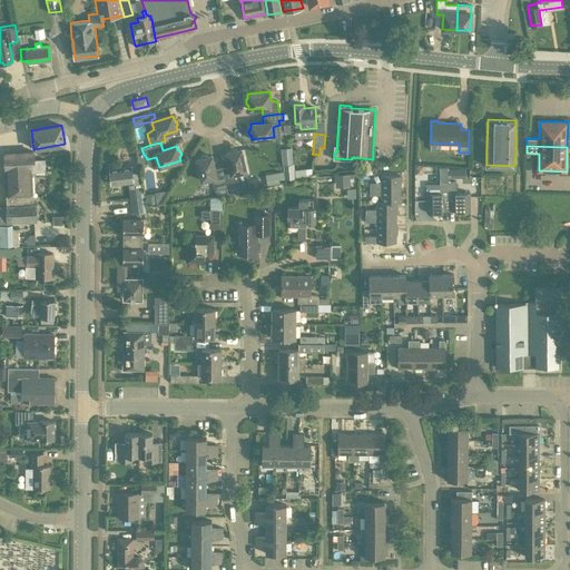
[(292,147),(282,148),(283,165),(294,164),(292,147)]
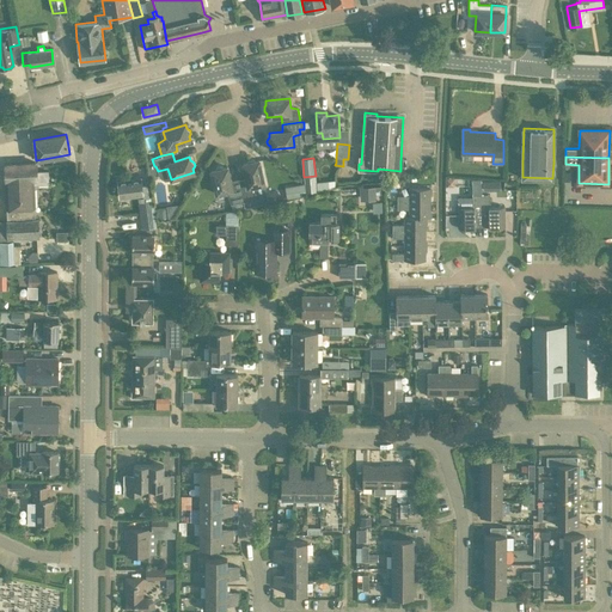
[(246,178),(239,179),(243,200),(251,199),(250,196),(255,195),(254,185),(264,183),(261,163),(259,160),(255,161),(254,160),(252,159),(250,160),(248,161),(248,163),(246,163),(243,164),(246,178)]
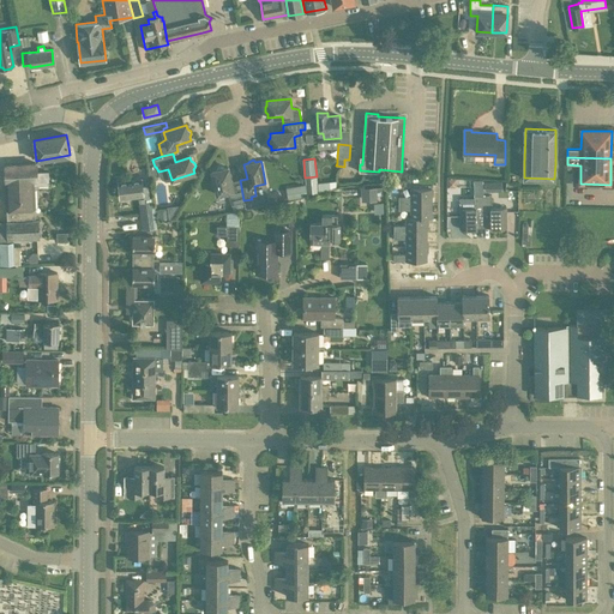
[(7,221),(6,240),(0,240),(0,263),(13,263),(12,241),(13,239),(38,239),(37,220),(35,220),(35,209),(34,184),(48,184),(48,170),(38,170),(38,162),(5,163),(7,221)]
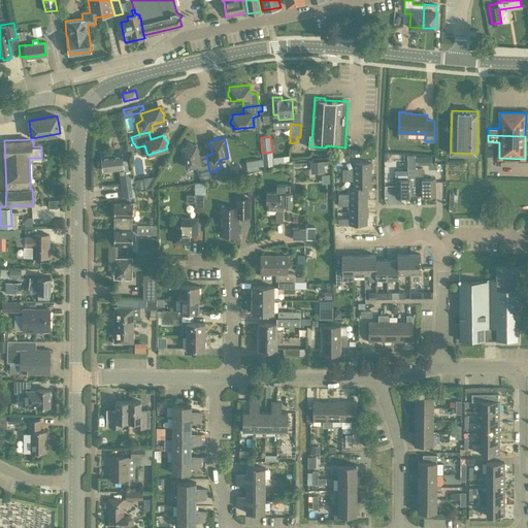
[(209,172),(206,155),(199,156),(197,144),(193,145),(192,144),(190,143),(189,144),(187,145),(186,146),(183,147),(187,167),(195,166),(199,175),(209,172)]
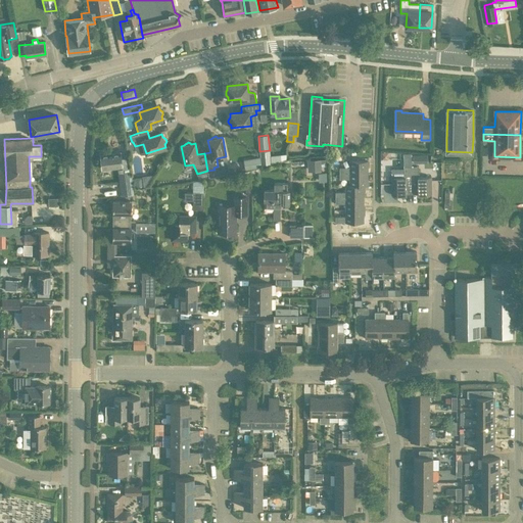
[(102,169),(122,167),(120,152),(101,154),(102,169)]
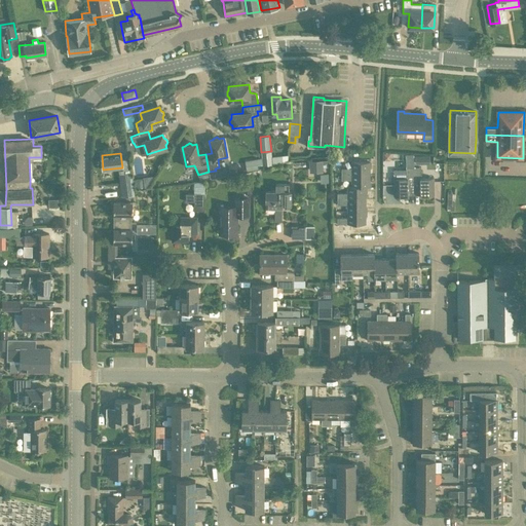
[(413,162),(414,162),(414,156),(413,156),(413,153),(401,153),(402,164),(413,164),(413,162)]
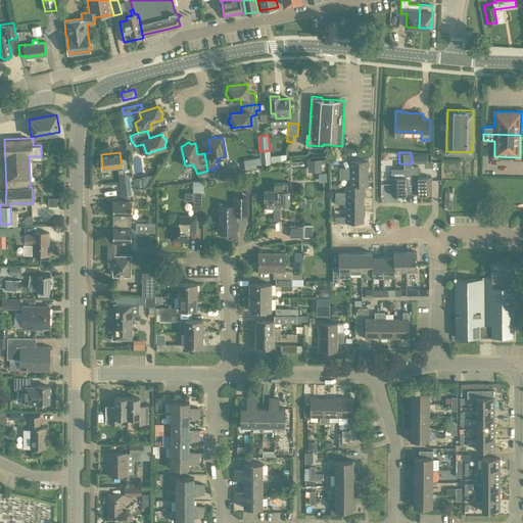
[(259,156),(243,158),(245,169),(258,167),(258,163),(262,163),(259,156)]
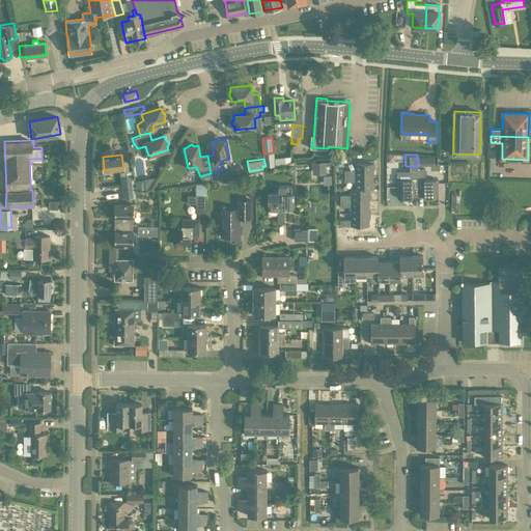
[(326,172),(326,168),(330,168),(329,161),(312,162),(312,172),(326,172)]
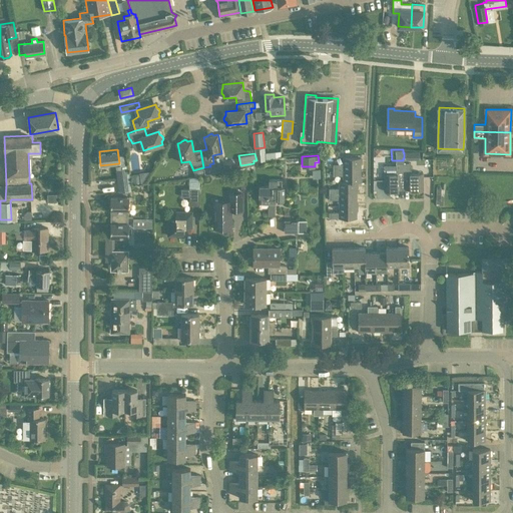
[(333,164),(333,169),(361,169),(361,157),(344,157),(344,164),(333,164)]
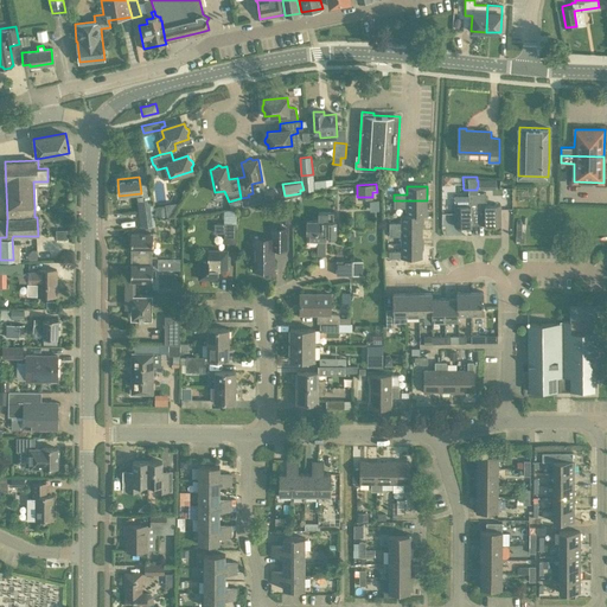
[(485,191),(478,192),(478,224),(485,224),(485,227),(502,227),(500,205),(486,205),(485,191)]
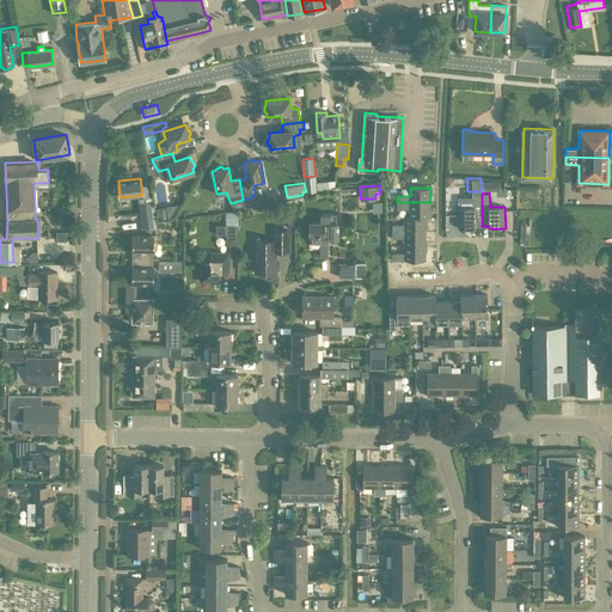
[(459,228),(475,228),(475,226),(482,226),(482,194),(472,194),(472,207),(459,208),(459,228)]
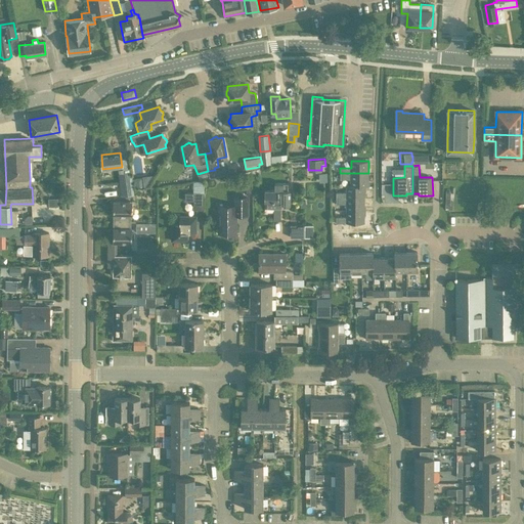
[(134,193),(131,167),(118,169),(122,195),(134,193)]
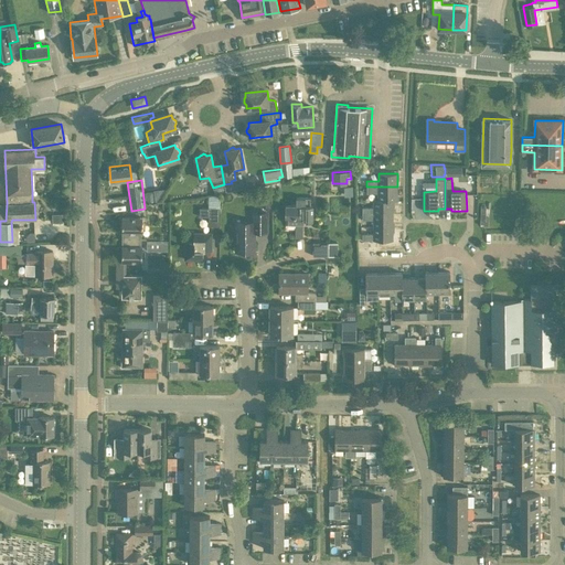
[(379,193),(379,200),(393,200),(393,201),(397,201),(397,187),(366,187),(366,193),(379,193)]
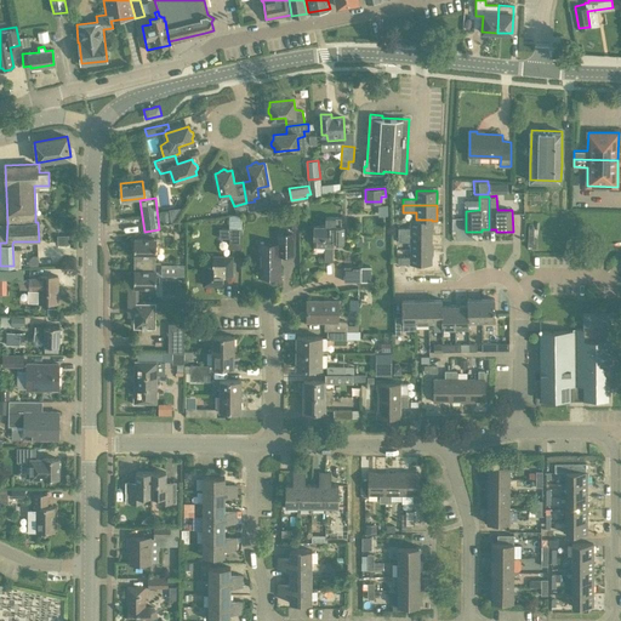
[(241,214),(229,216),(229,228),(220,228),(220,238),(229,239),(229,250),(241,250),(241,214)]
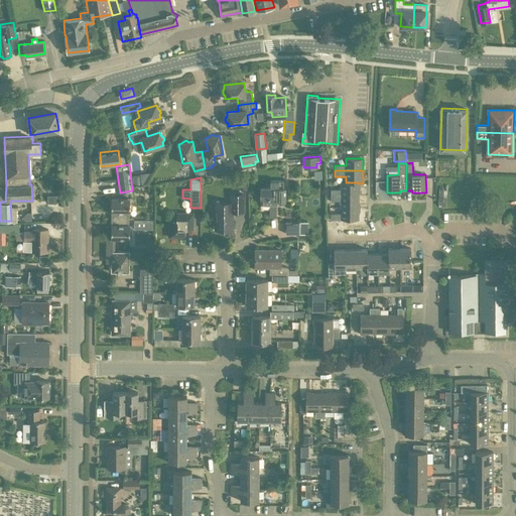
[(270,205),(270,217),(277,218),(277,205),(277,202),(285,203),(285,187),(283,187),(283,180),(271,180),(271,187),(261,187),(260,197),(263,197),(263,205),(270,205)]
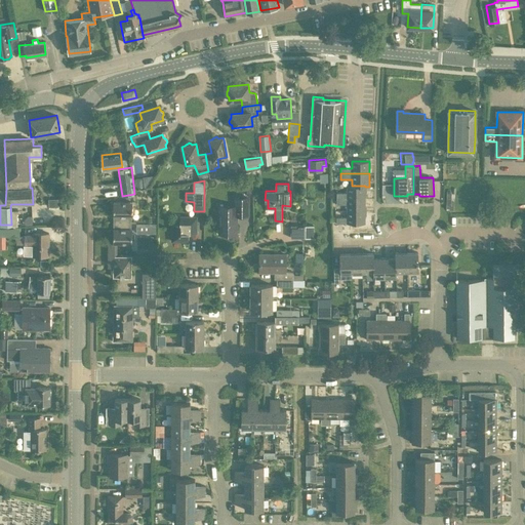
[(352,186),(348,186),(348,193),(347,193),(336,193),(336,198),(365,198),(365,187),(365,186),(352,186)]
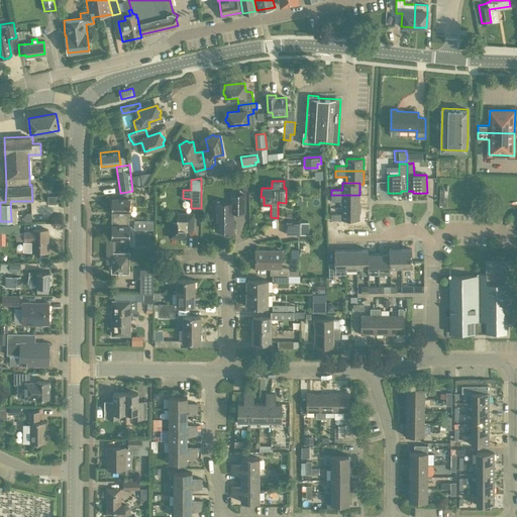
[(245,193),(230,193),(230,203),(216,203),(216,229),(232,229),(233,213),(245,213),(245,193)]
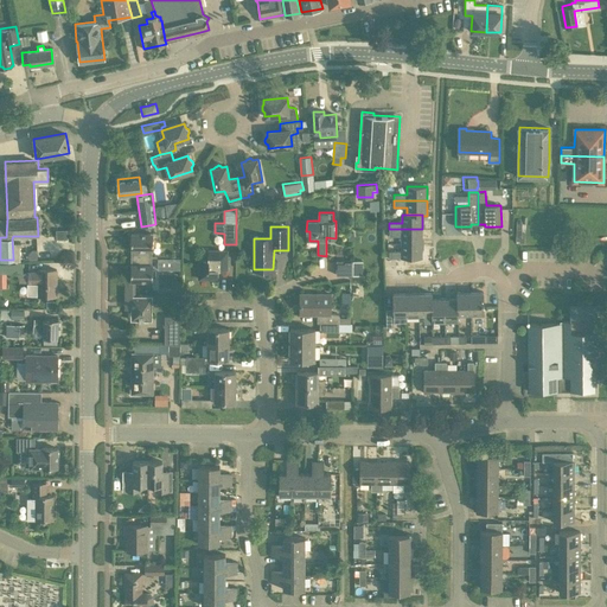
[(402,236),(402,242),(422,243),(422,229),(389,229),(389,236),(402,236)]
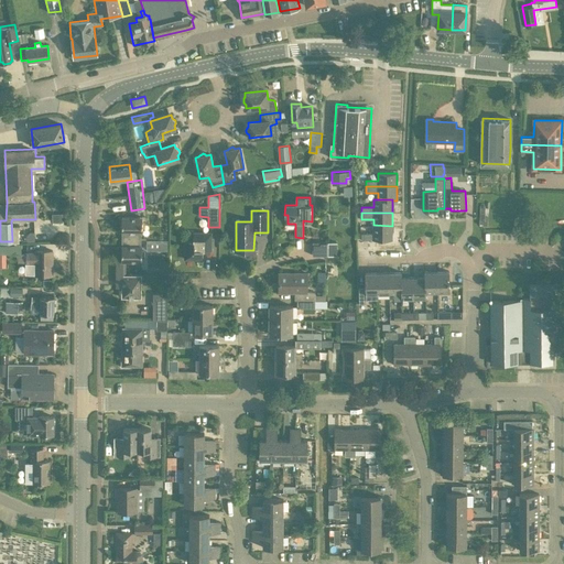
[(121,217),(121,238),(141,239),(141,232),(142,232),(142,217),(121,217)]
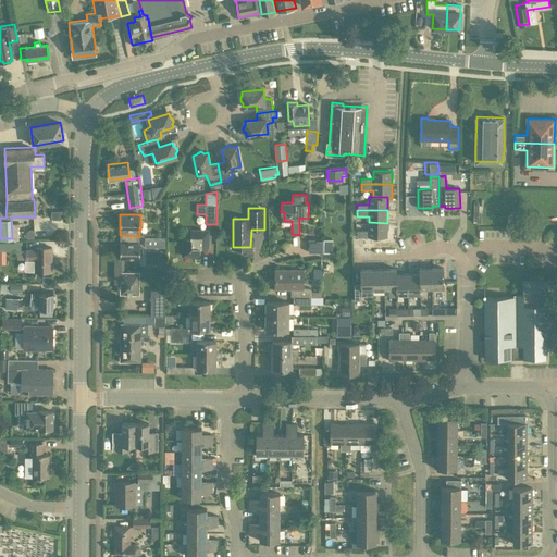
[(387,237),(387,229),(387,223),(369,222),(369,231),(357,231),(357,237),(387,237)]
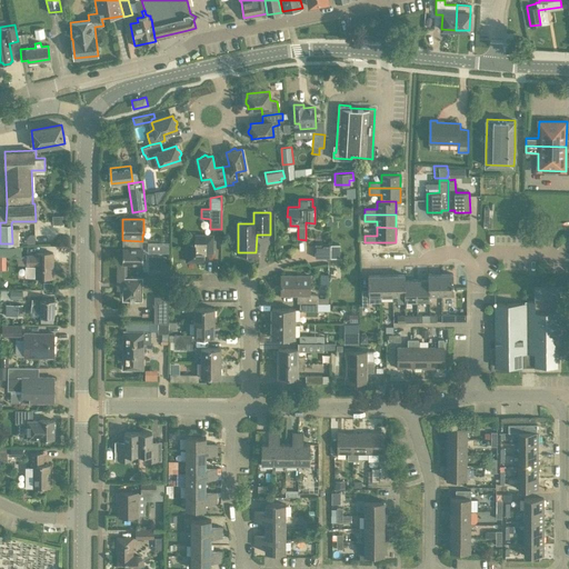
[(205,252),(213,253),(213,235),(195,235),(195,243),(187,243),(187,261),(205,261),(205,252)]
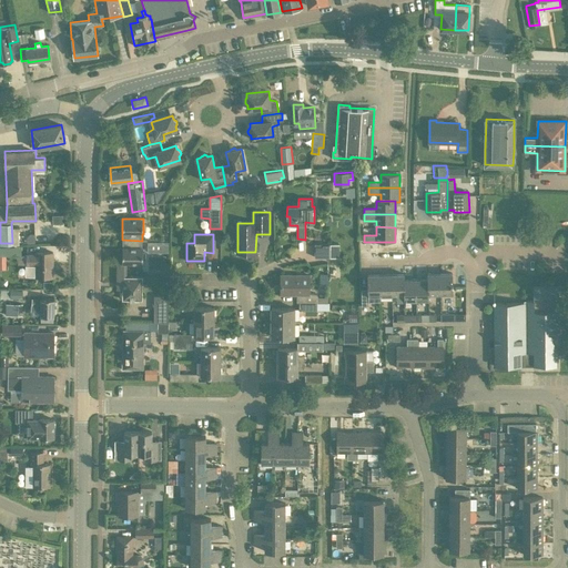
[(122,240),(122,262),(127,262),(143,262),(143,246),(141,246),(142,241),(122,240)]
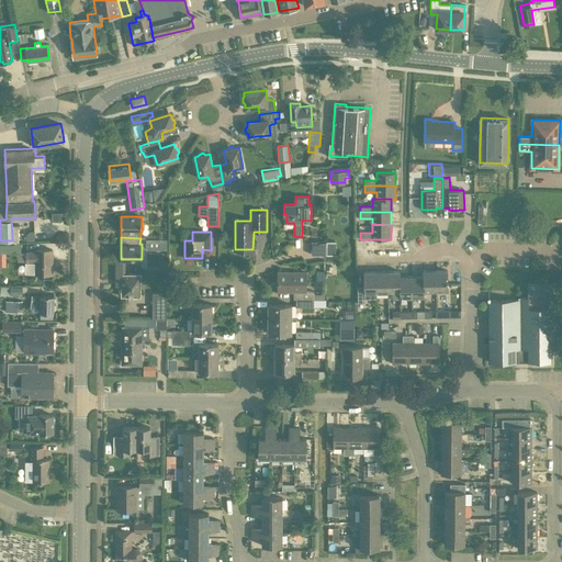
[(166,249),(166,239),(146,239),(146,249),(166,249)]
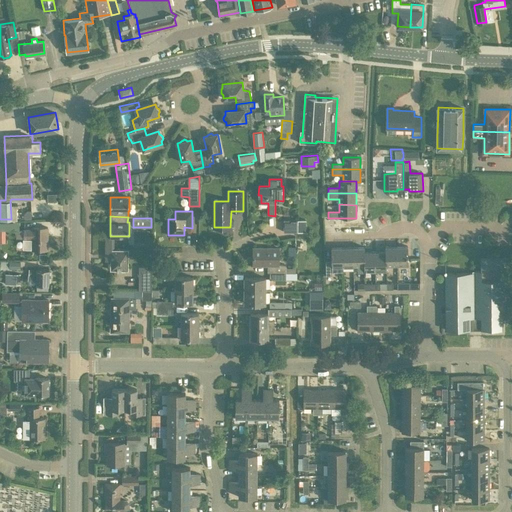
[(306,220),(297,220),(283,220),(283,232),(297,232),(297,231),(306,231),(306,220)]
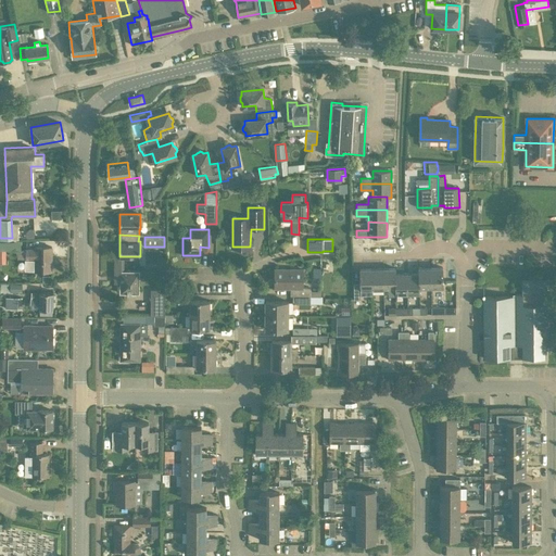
[(36,265),(36,270),(52,270),(51,247),(36,247),(36,249),(26,249),(26,258),(36,258),(36,265)]
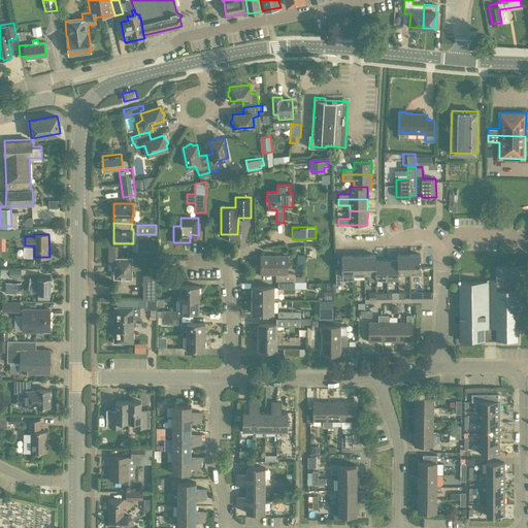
[(118,243),(113,243),(108,243),(108,257),(113,257),(113,278),(133,278),(133,257),(118,257),(118,243)]
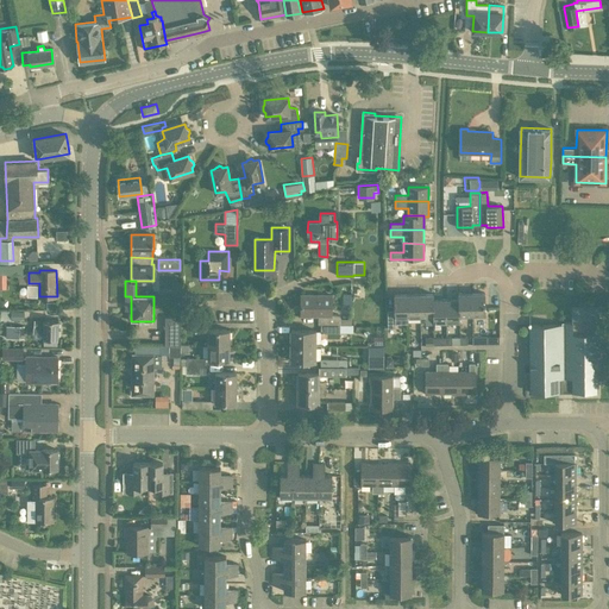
[(433,318),(433,300),(433,294),(420,295),(421,319),(433,318)]
